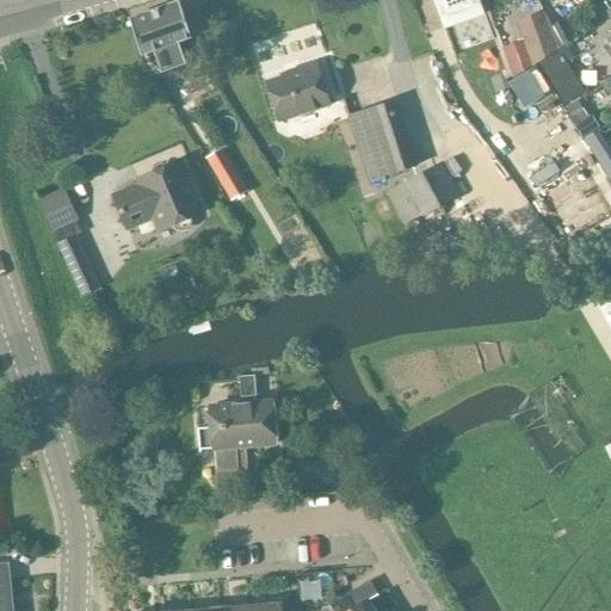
[(433,0),(440,17),(480,5),(477,0),(433,0)]
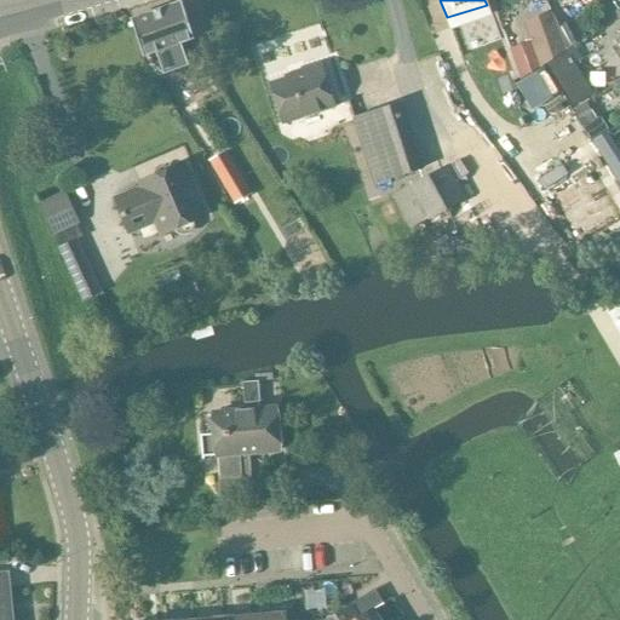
[(131,19),(141,45),(144,56),(158,51),(165,74),(187,65),(179,44),(194,38),(182,1),(131,19)]
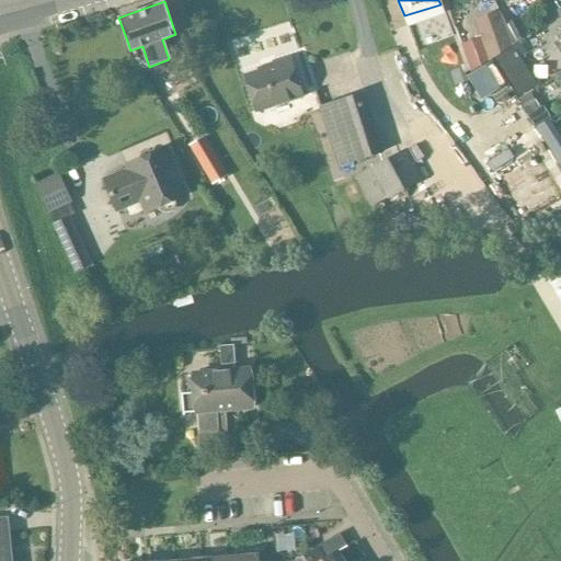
[(500,12),(473,20),(488,61),(517,44),(500,12)]
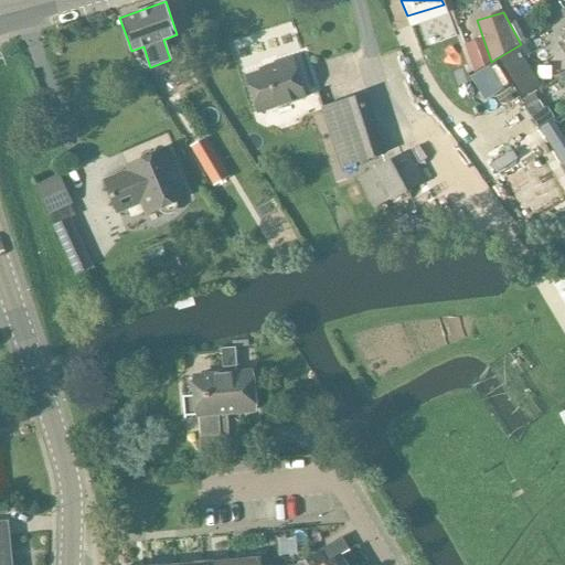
[(267,71),(247,77),(258,112),(305,97),(292,59),(266,67),(267,71)]
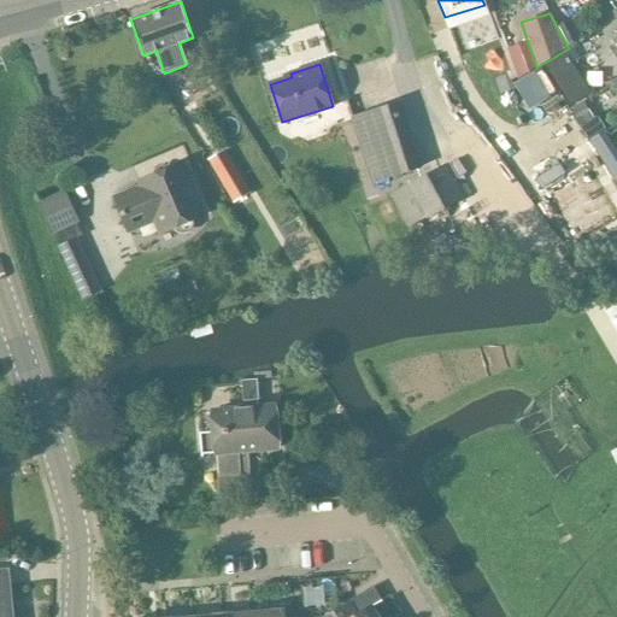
[(400,101),(352,117),(374,183),(422,168),(400,101)]
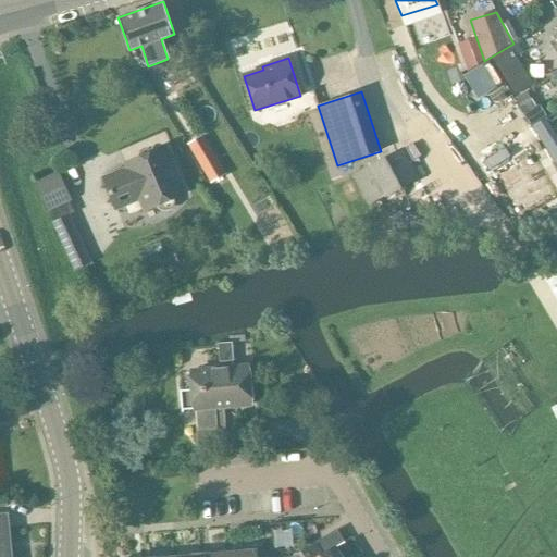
[(523,115),(536,107),(527,91),(514,100),(523,115)]
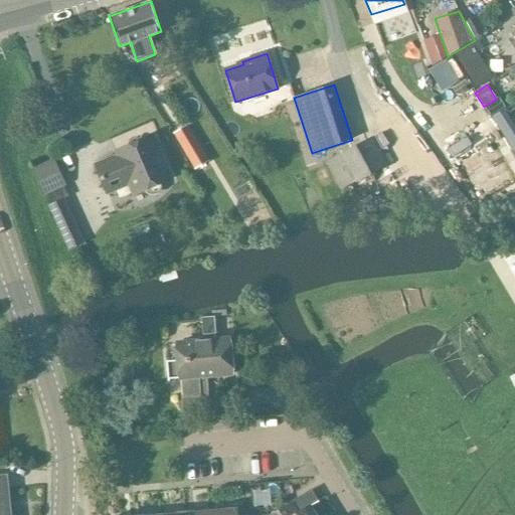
[(187,125),(174,133),(187,156),(200,148),(187,125)]
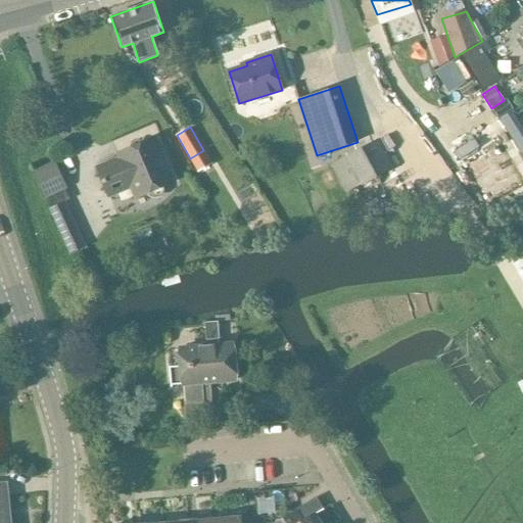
[(117,154),(120,158),(97,168),(108,196),(110,195),(110,193),(109,194),(106,189),(129,180),(136,197),(147,193),(150,195),(154,197),(157,196),(160,194),(161,191),(161,187),(174,182),(155,138),(117,154)]
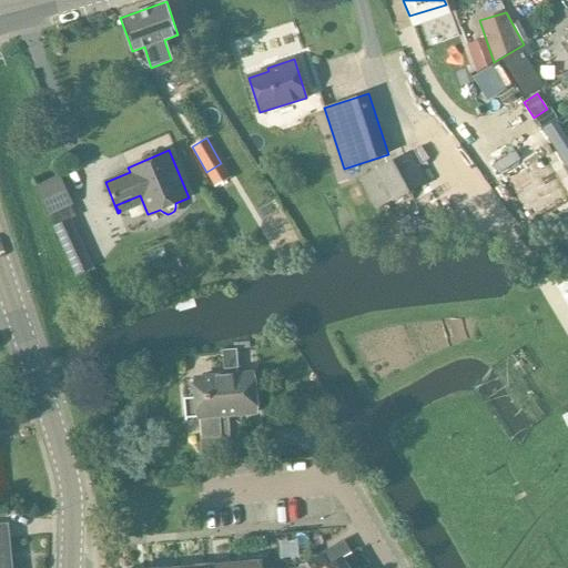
[(409,152),(359,179),(376,209),(426,183),(417,166),(411,153),(409,152)]
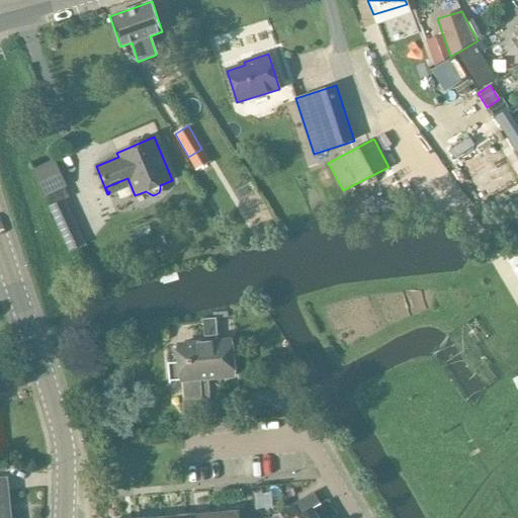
[(457,164),(483,204),(517,182),(493,143),(457,164)]
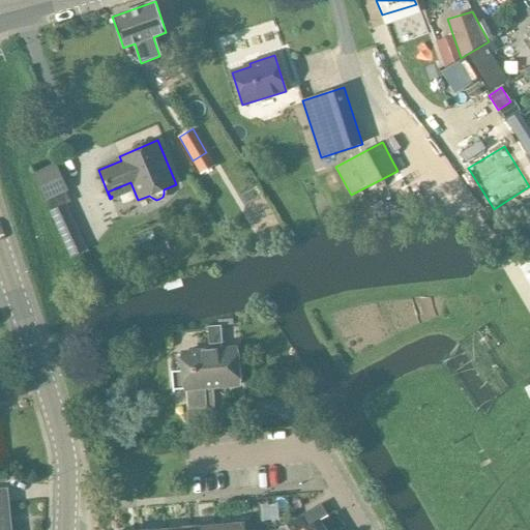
[(33,172),(43,198),(59,193),(66,189),(56,163),(33,172)]
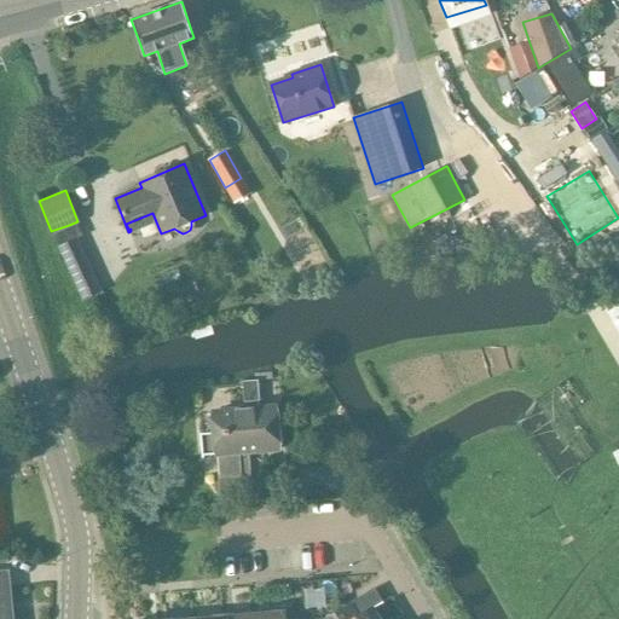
[(74,236),(56,243),(65,267),(84,260),(74,236)]
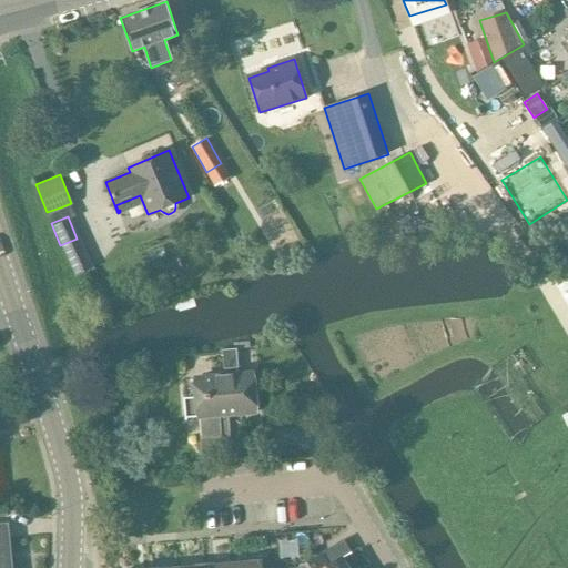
[(83,253),(67,260),(72,274),(89,267),(83,253)]
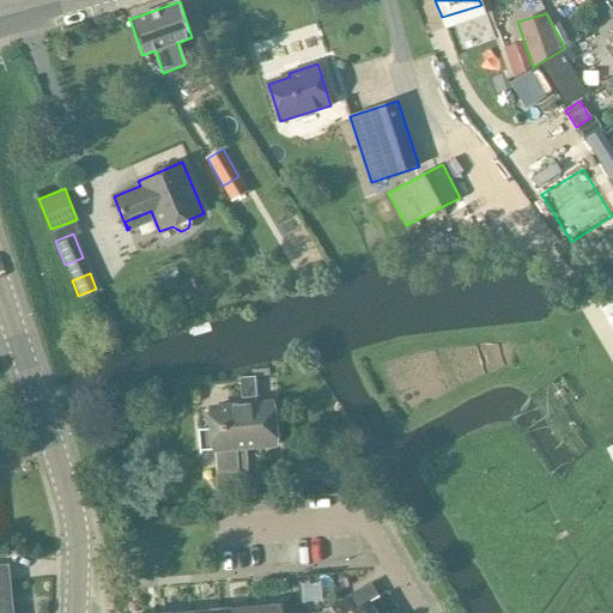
[(612,299),(598,309),(612,333),(612,332),(612,299)]
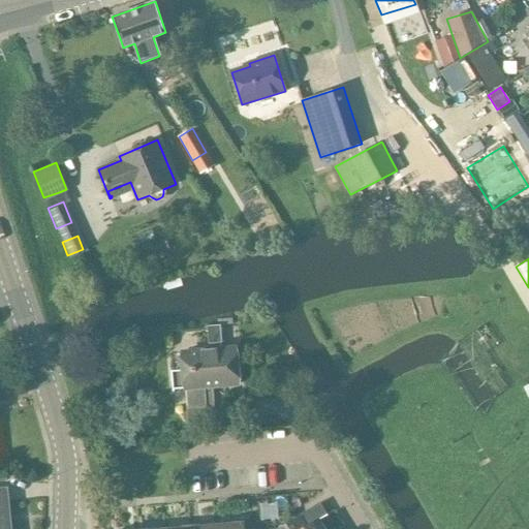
[(207,327),(208,344),(221,343),(220,325),(207,327)]
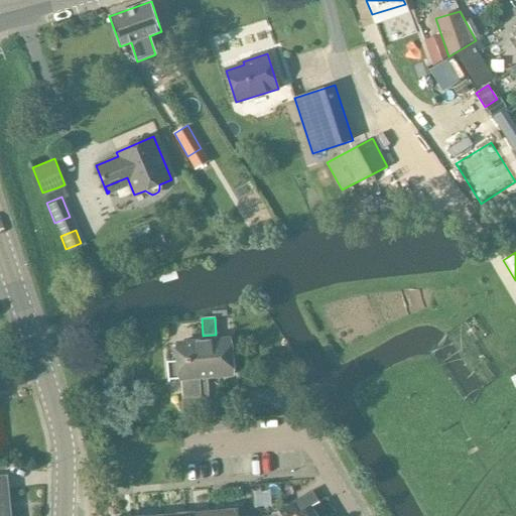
[(178,361),(166,362),(167,380),(179,378),(181,397),(182,411),(210,409),(207,376),(232,374),(229,339),(176,344),(178,361)]
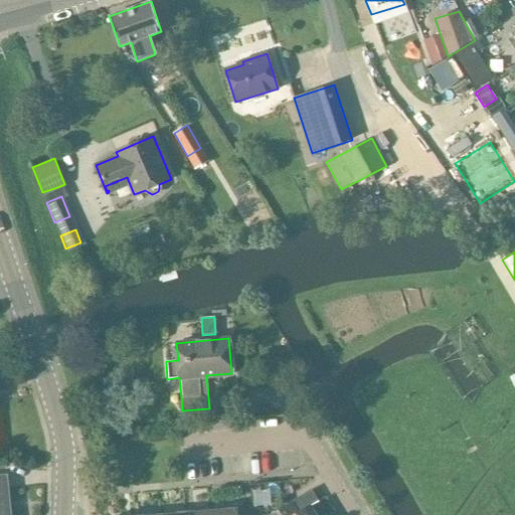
[(0,514),(8,514),(4,477),(0,477),(0,514)]
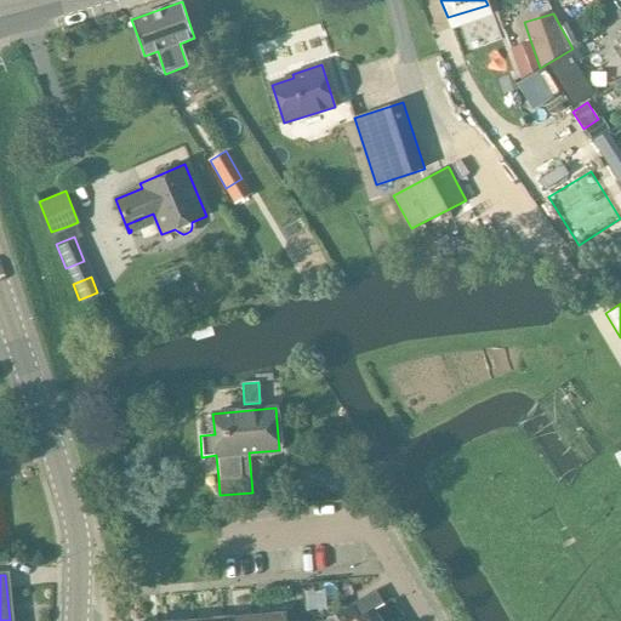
[(380,620),(374,610),(359,619),(352,607),(328,620),(380,620)]
